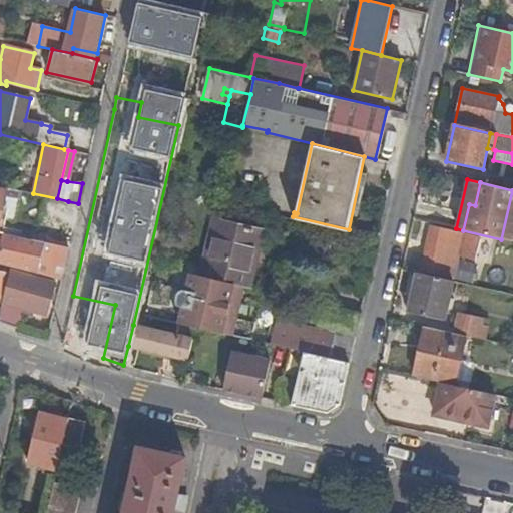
[(511,241),(512,234),(512,190),(501,239),(511,241)]
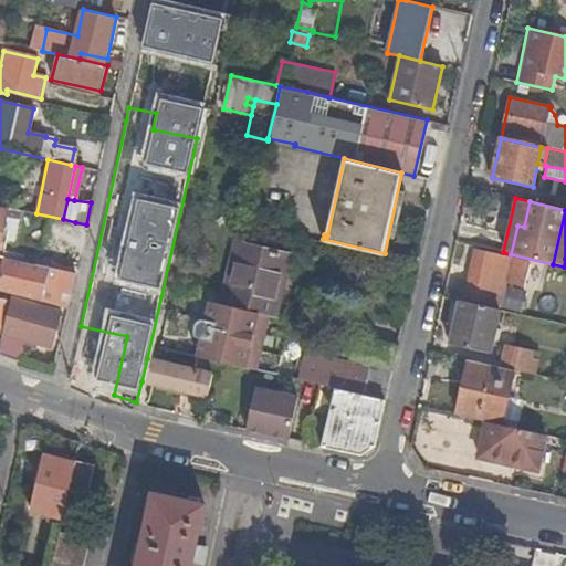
[(236,241),(221,303),(229,305),(269,315),(276,316),(291,254),(236,241)]
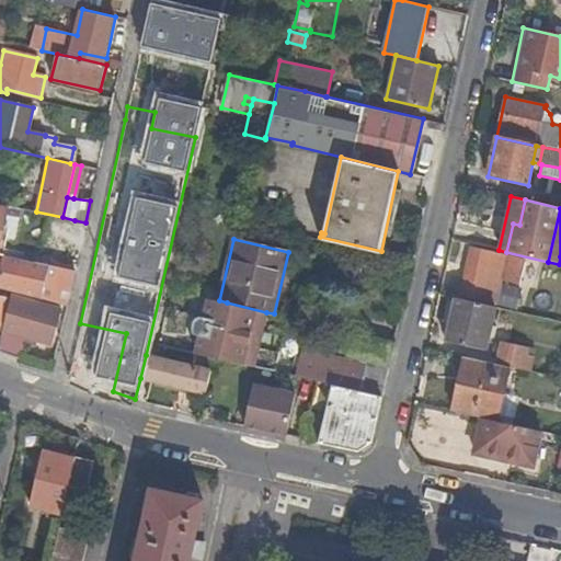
[(459,296),(496,305),(507,255),(470,248),(459,296)]
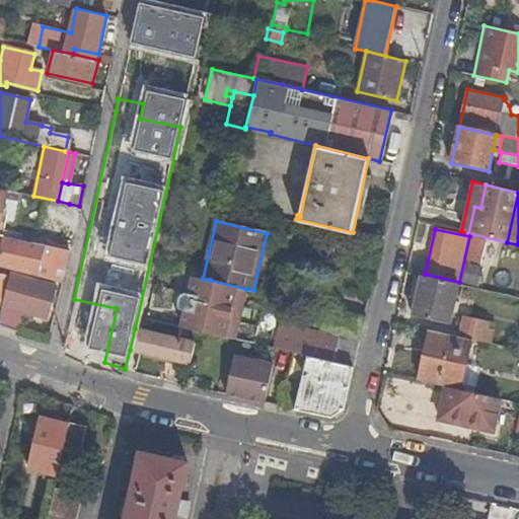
[(70,248),(4,235),(3,240),(0,239),(0,268),(62,283),(64,277),(56,275),(57,270),(65,272),(70,248)]
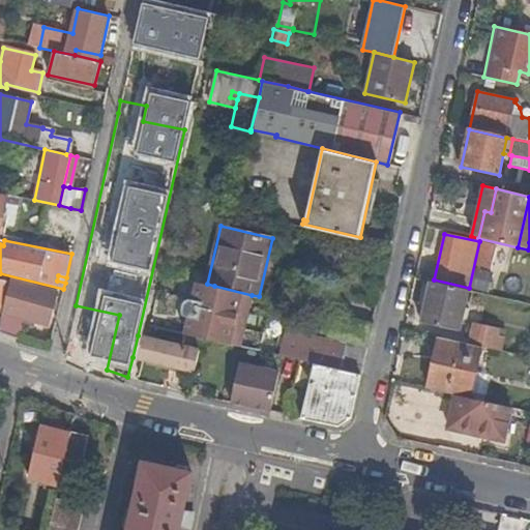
[(474,289),(491,291),(493,270),(476,268),(474,289)]
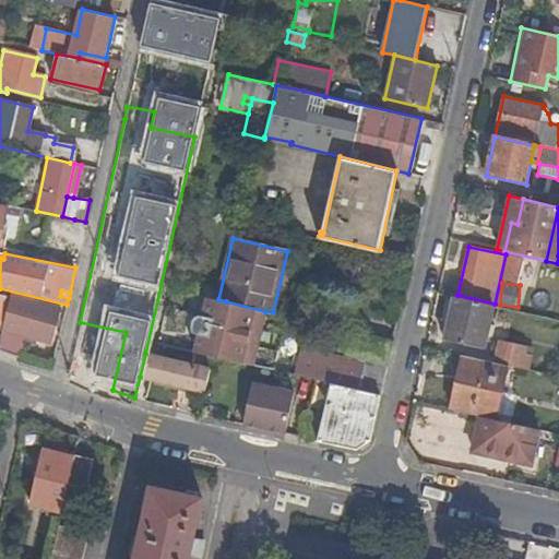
[(0,352),(19,358),(23,336),(54,344),(60,308),(8,295),(8,298),(0,330),(0,352)]
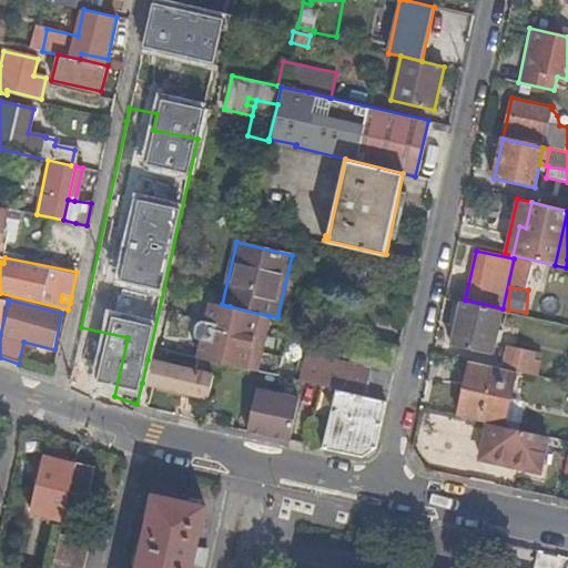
[(199,354),(217,358),(230,306),(222,304),(211,302),(199,354)]
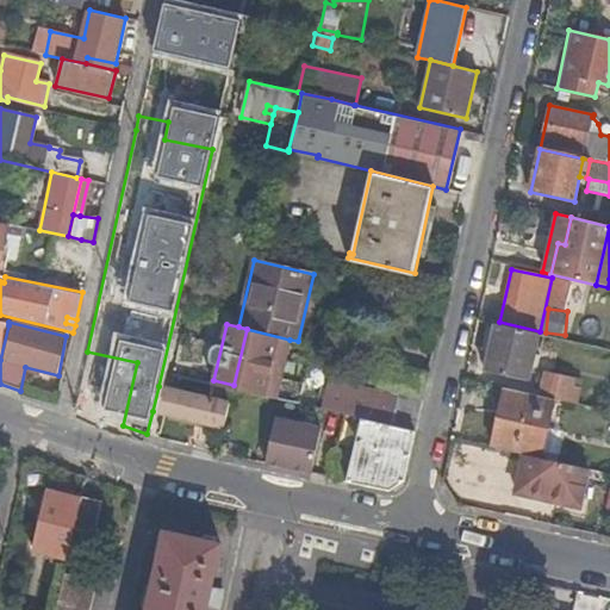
[(539,334),(496,324),(492,343),(485,372),(529,381),(539,334)]
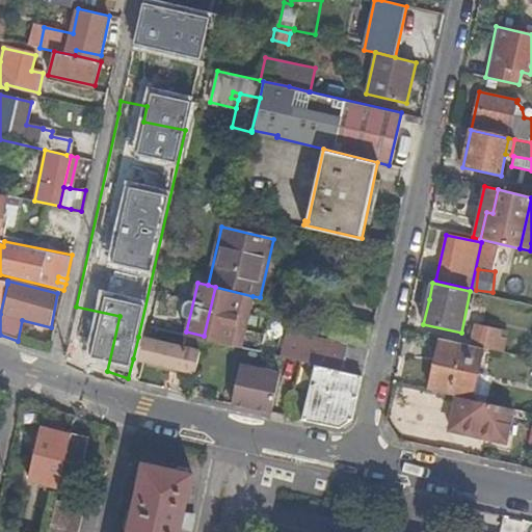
[(241,345),(253,296),(215,287),(204,336),(241,345)]
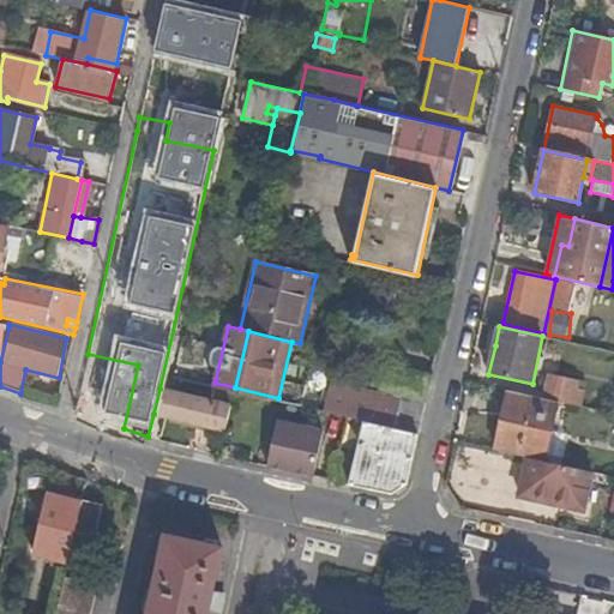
[(374,387),(381,362),(357,357),(351,383),(374,387)]
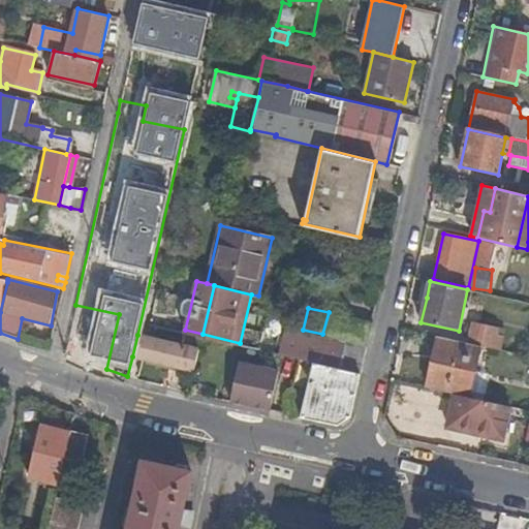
[(329,312),(322,334),(321,339),(339,343),(345,316),(333,313),(329,312)]
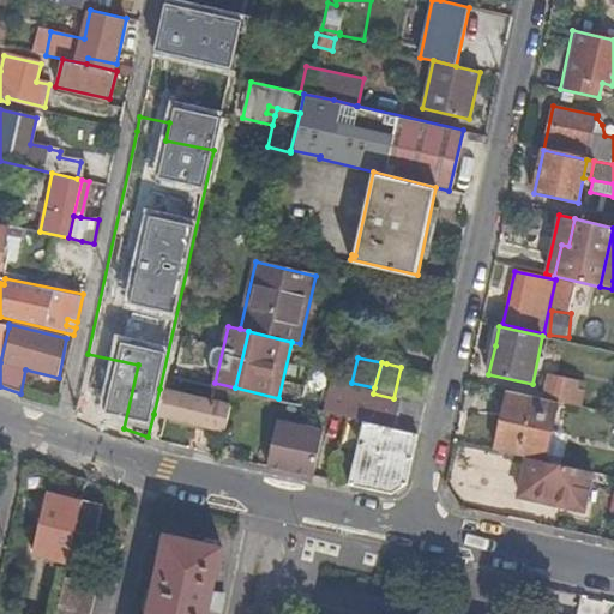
[(401,367),(393,398),(402,401),(396,428),(419,434),(432,374),(401,367)]
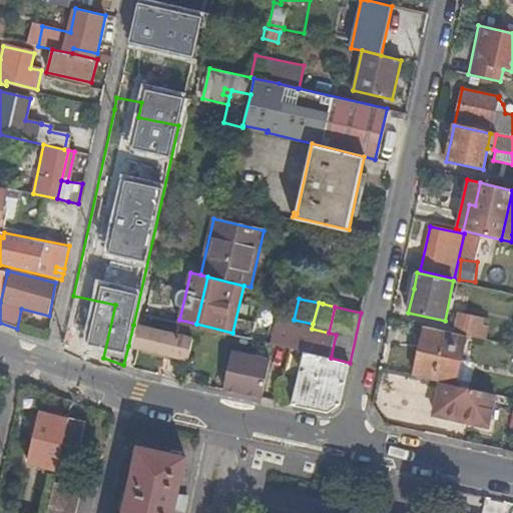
[(459,314),(455,334),(467,336),(486,341),(488,328),(480,326),(482,319),(459,314)]
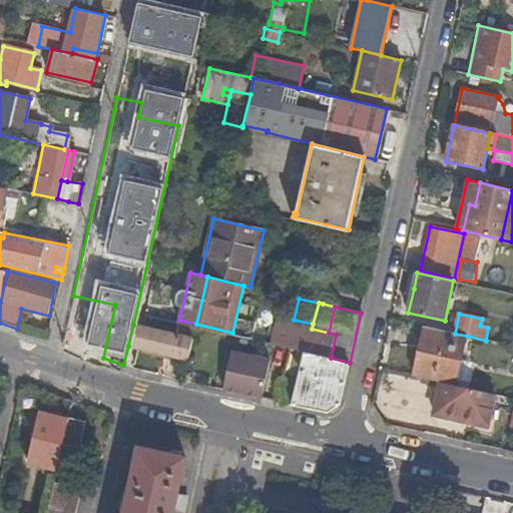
[(329,333),(312,329),(270,319),(253,341),(305,352),(331,358),(336,335),(329,333)]
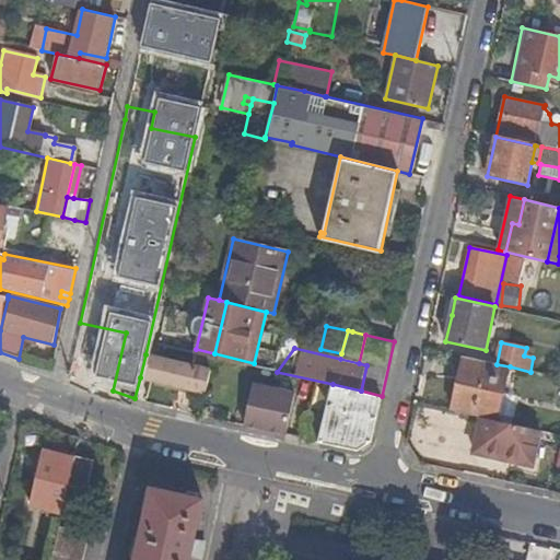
[(191,365),(146,354),(140,377),(151,381),(206,393),(214,358),(195,352),(191,365)]
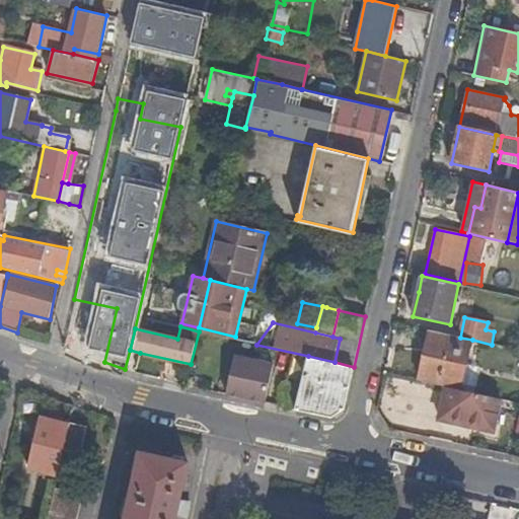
[(431,330),(420,382),(447,387),(461,391),(472,340),(460,338),(431,330)]
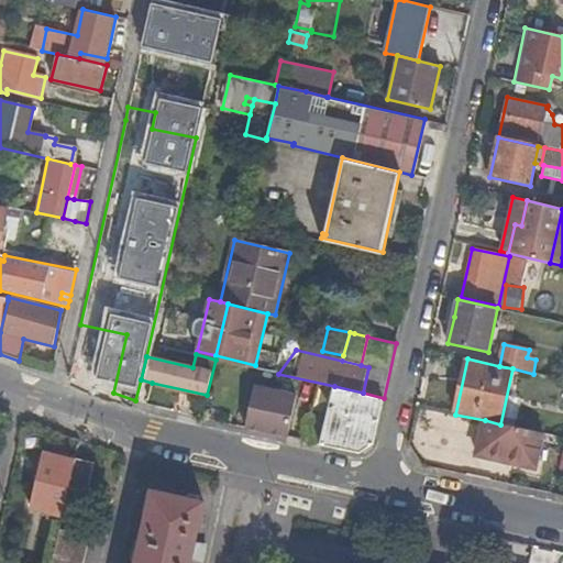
[(255,386),(246,428),(288,438),(298,395),(255,386)]
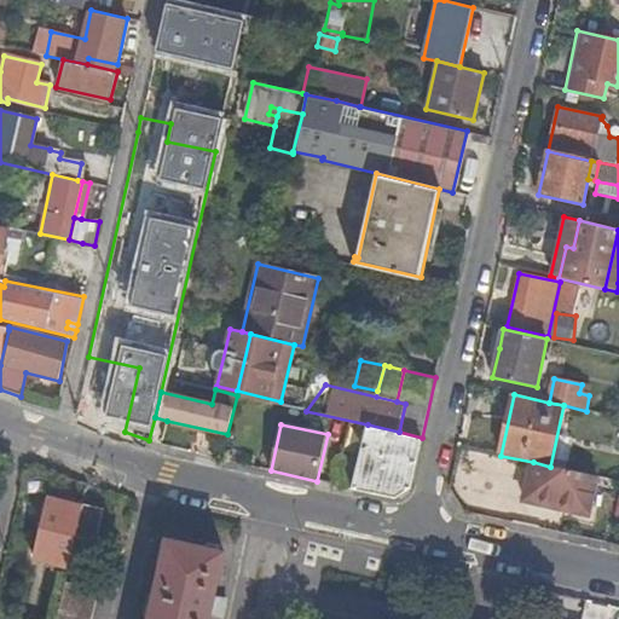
[(363,444),(360,456),(352,490),(395,498),(411,487),(422,438),(399,432),(368,424),(363,444)]
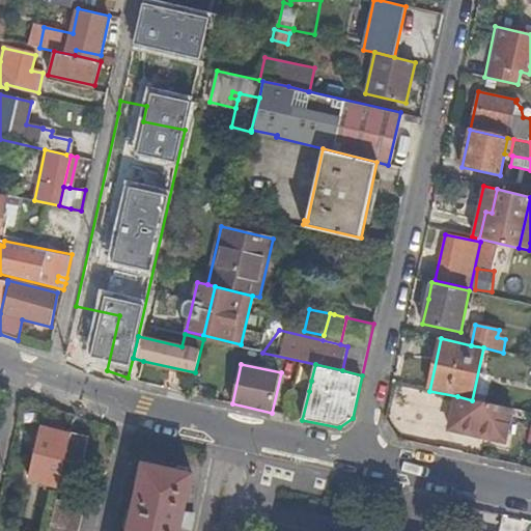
[(309,391),(311,381),(304,379),(301,389),(309,391)]
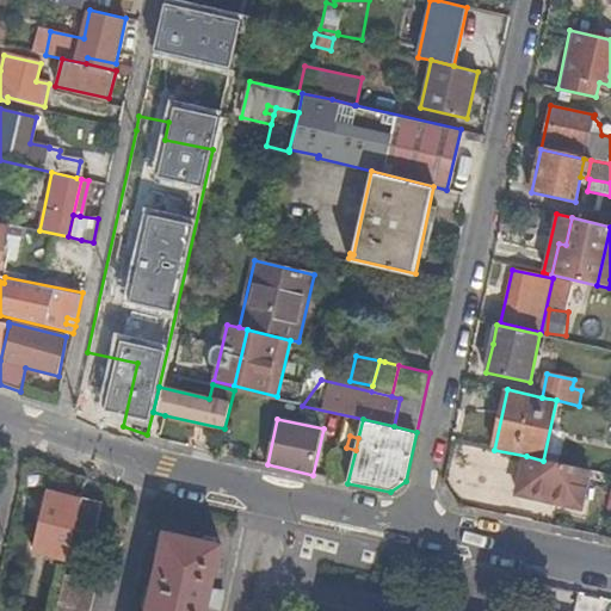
[(581,510),(590,473),(526,458),(518,494),(581,510)]
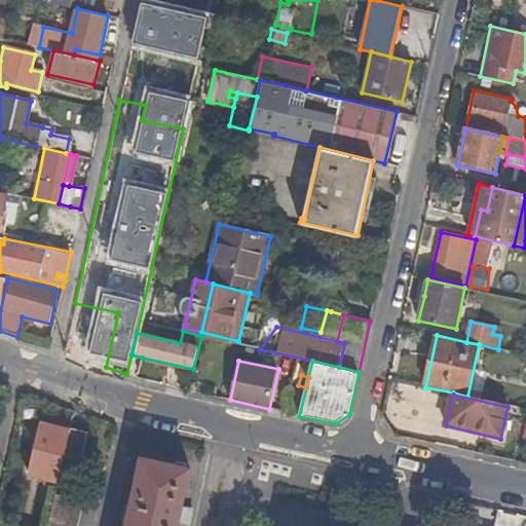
[(28,474),(52,480),(59,482),(65,454),(71,430),(41,423),(28,474)]
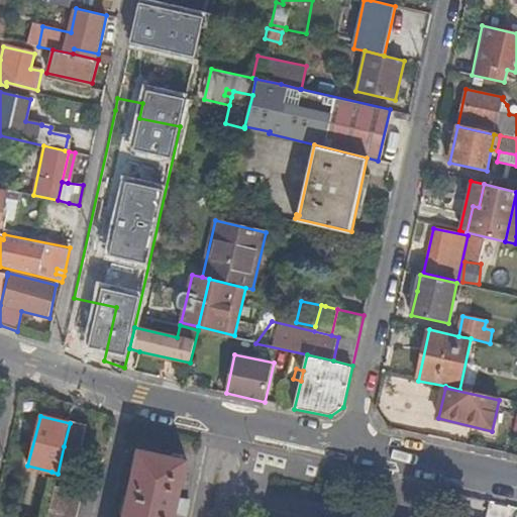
[(87,425),(70,421),(70,423),(64,446),(81,450),(87,425)]
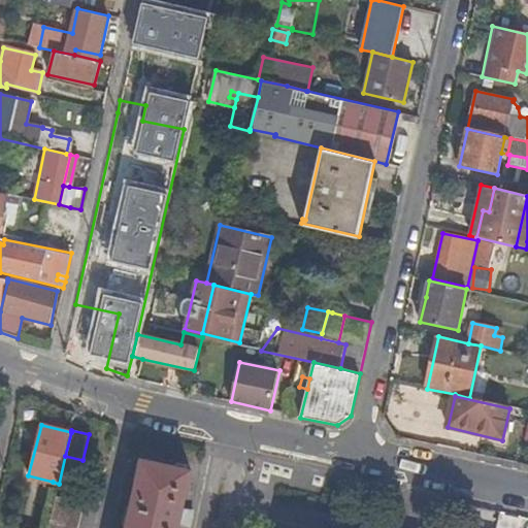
[(194,512),(183,509),(192,470),(145,460),(130,527),(178,527),(180,523),(191,526),(194,512)]
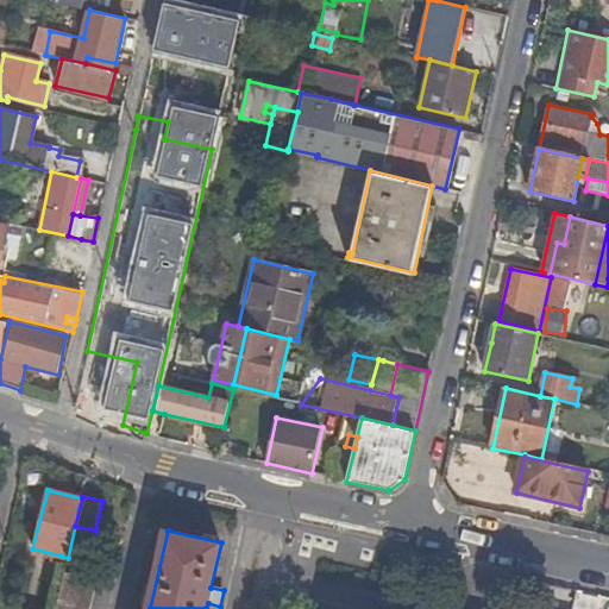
[(90,608),(99,578),(68,571),(58,608),(90,608)]
